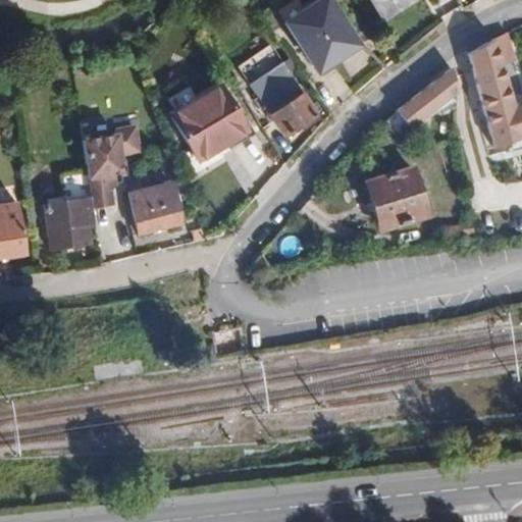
[(327,0),(319,0),(284,23),(317,72),(359,45),(327,0)]
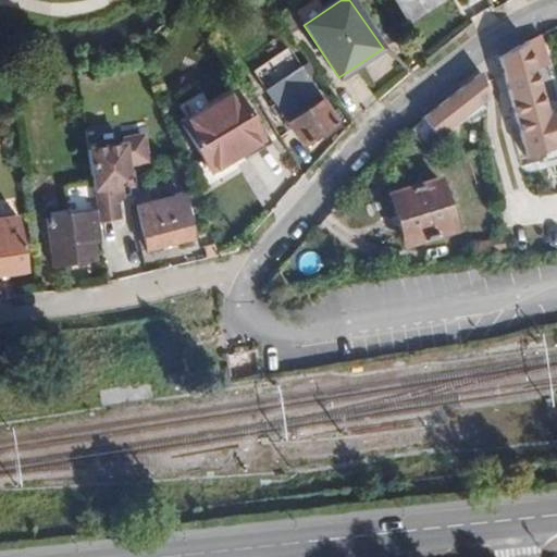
[(395,0),(408,20),(437,0),(395,0)]
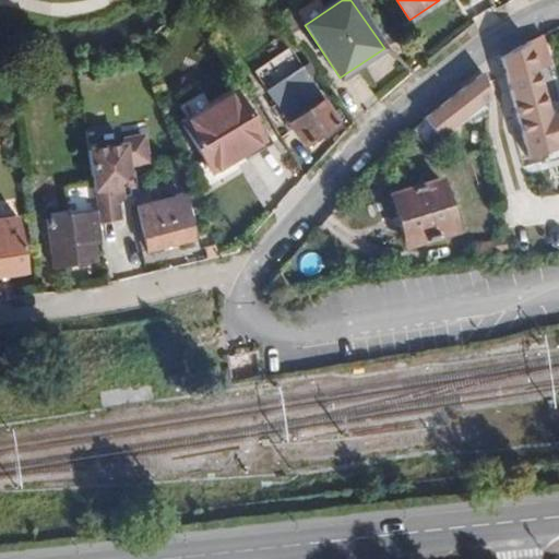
[(530,42),(538,71),(554,68),(544,35),(530,42)]
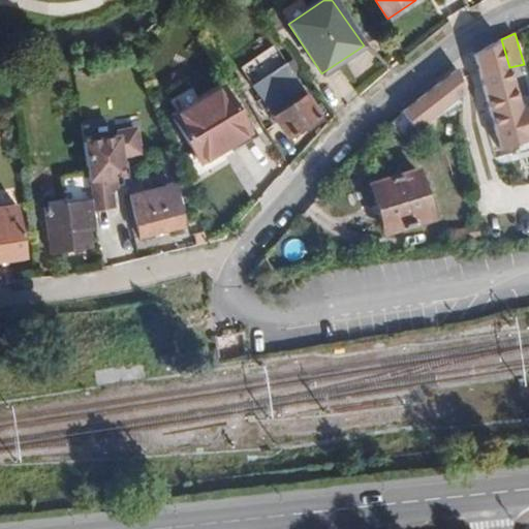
[(528,157),(528,141),(520,106),(509,67),(501,39),(473,55),(499,151),(518,146),(521,159),(528,157)]
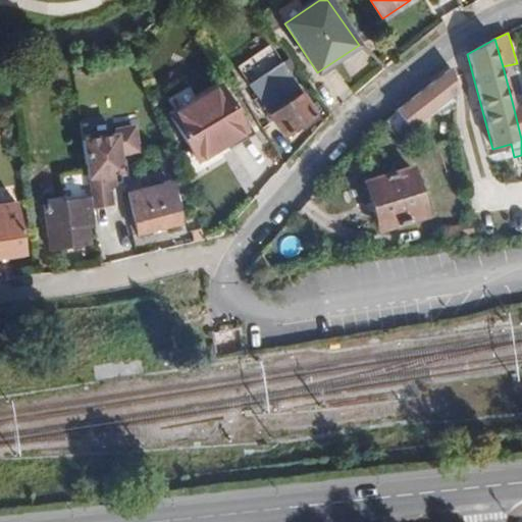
[(281,139),(317,113),(282,62),(250,84),(253,89),(243,96),(251,109),(261,102),(270,115),(267,117),(271,123),(265,127),(269,135),(276,129),(281,139)]
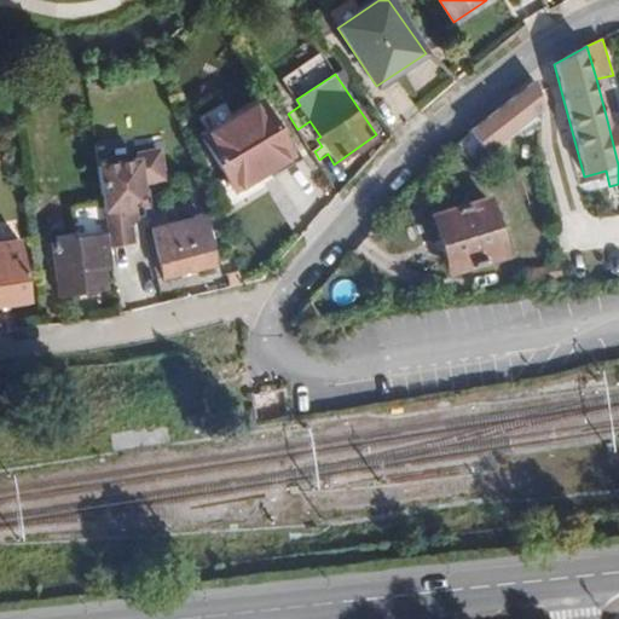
[(536,77),(469,132),(487,155),(544,109),(536,77)]
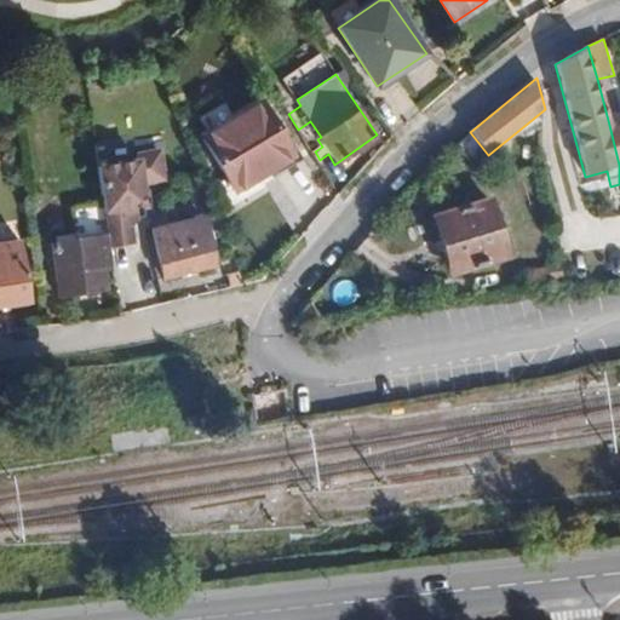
[(0,112),(13,110),(10,84),(0,85),(0,112)]
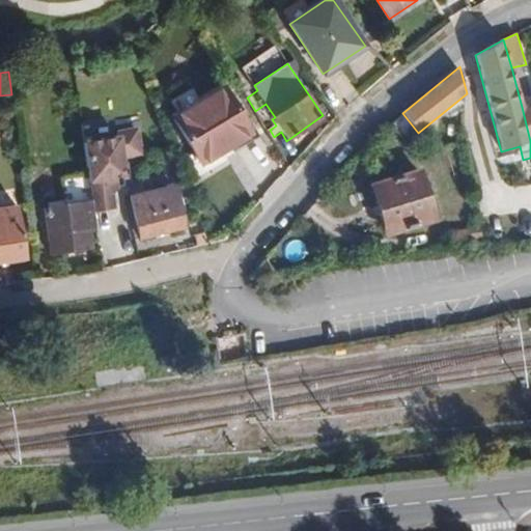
[(228,141),(231,146),(251,134),(224,88),(173,119),(200,165),(222,151),(220,146),(228,141)]
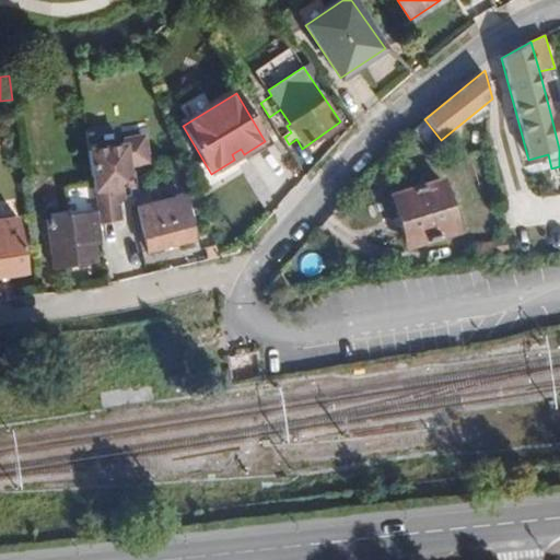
[(559,108),(550,113),(559,149),(559,108)]
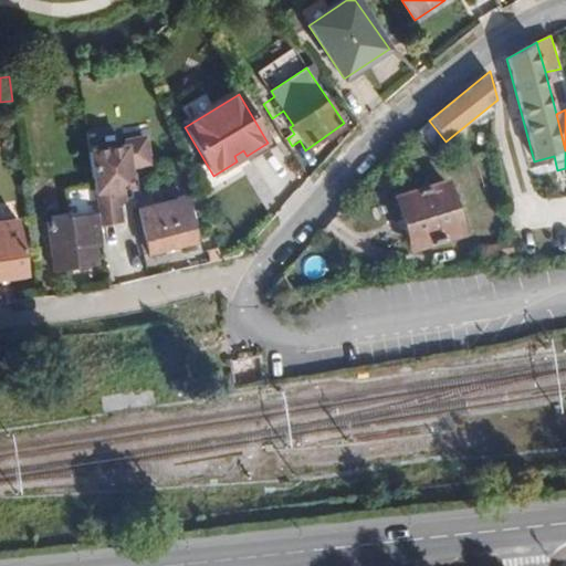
[(348,129),(354,127),(349,121),(344,123),(348,129)]
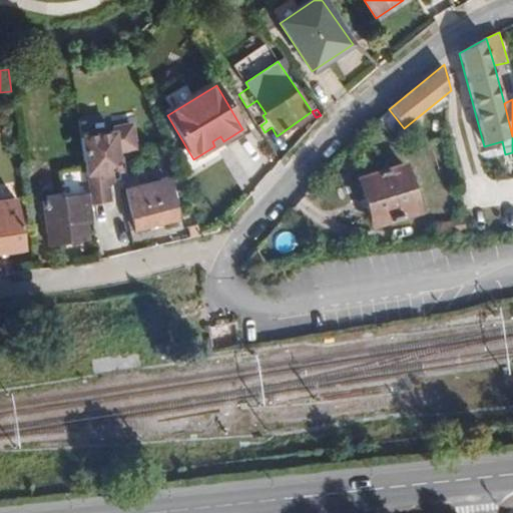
[(389,109),(375,121),(393,140),(406,131),(404,128),(389,109)]
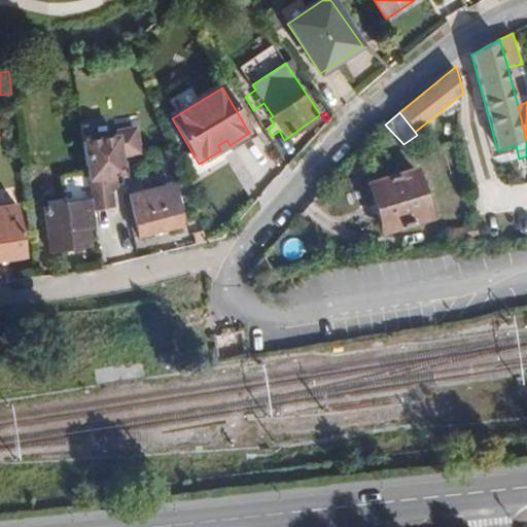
[(88,173),(94,212),(114,209),(111,188),(110,179),(116,178),(129,176),(126,156),(140,154),(136,131),(116,134),(117,138),(83,143),(88,173)]
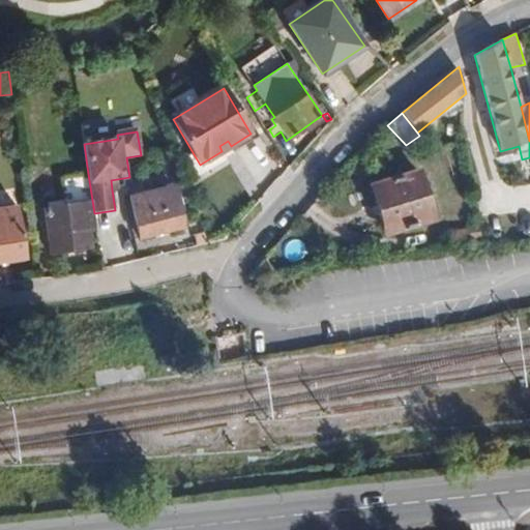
[(222,151),(231,146),(228,141),(219,146),(222,151)]
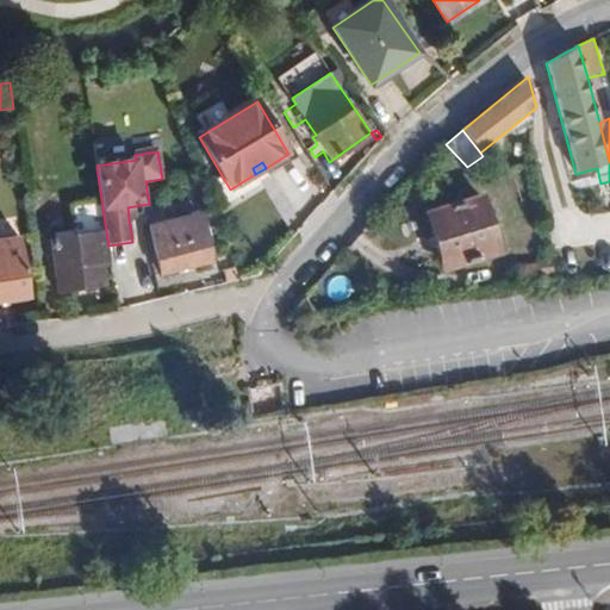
[(480,197),(425,213),(443,271),(498,254),(480,197)]
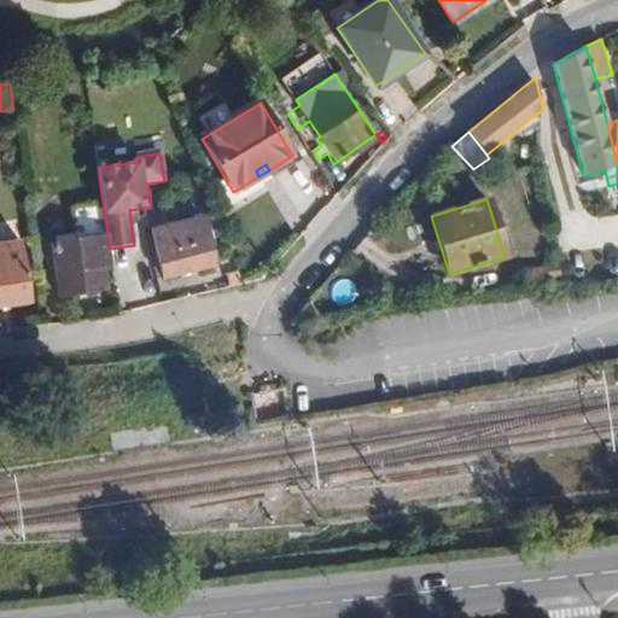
[(105,272),(114,270),(110,249),(103,203),(71,208),(76,240),(52,244),(59,296),(108,290),(105,272)]
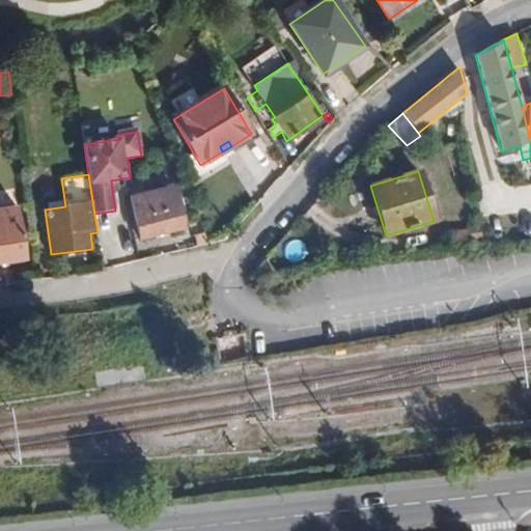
[(174,188),(130,198),(140,239),(185,228),(174,188)]
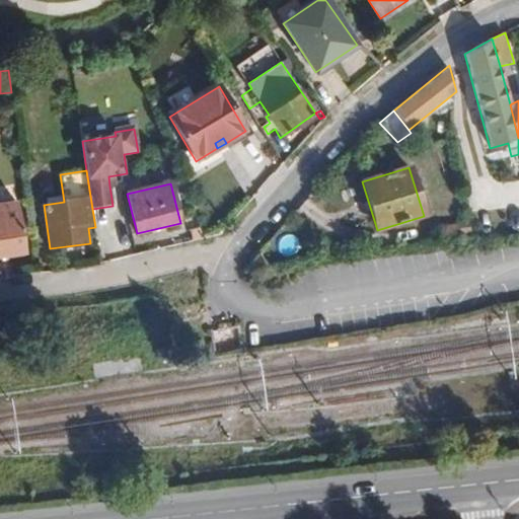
[(7,249),(24,246),(17,202),(0,205),(0,257),(8,256),(7,249)]
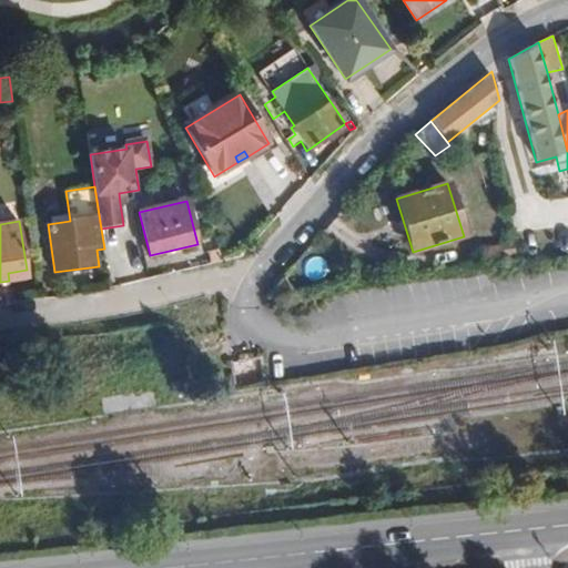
[(503,247),(505,265),(515,263),(513,246),(503,247)]
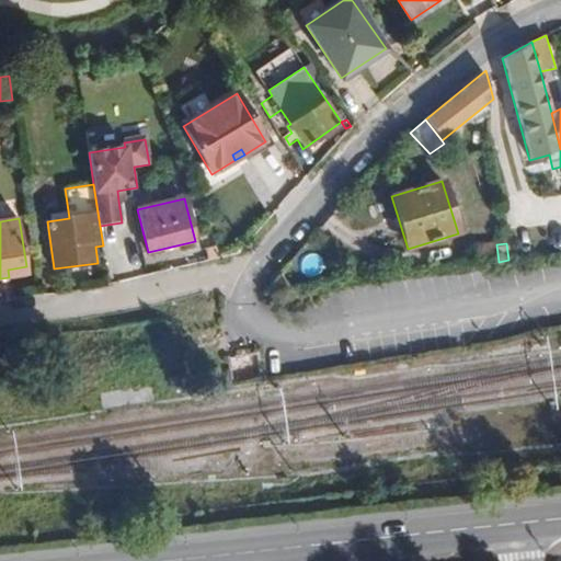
[(29,274),(26,266),(8,270),(9,277),(29,274)]
